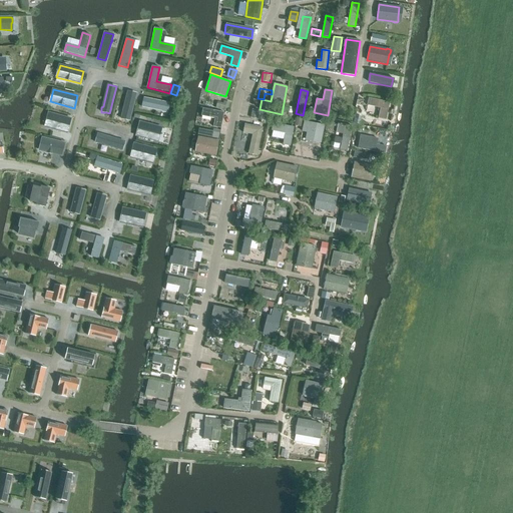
[(121,114),(120,117),(121,119),(125,120),(126,119),(129,120),(136,93),(128,91),(122,113),(121,114)]
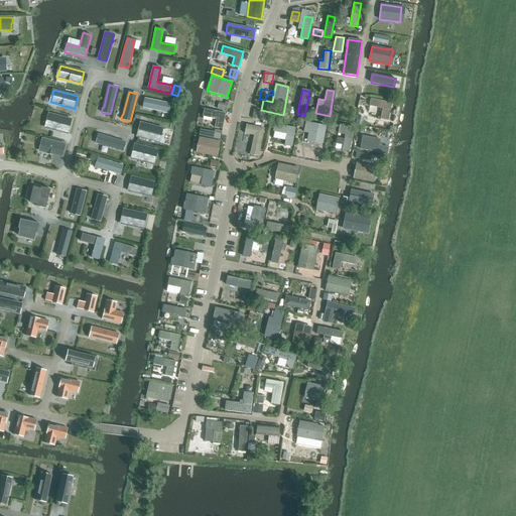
[(144,98),(142,107),(163,112),(164,113),(167,114),(168,113),(169,109),(169,108),(170,104),(144,98)]
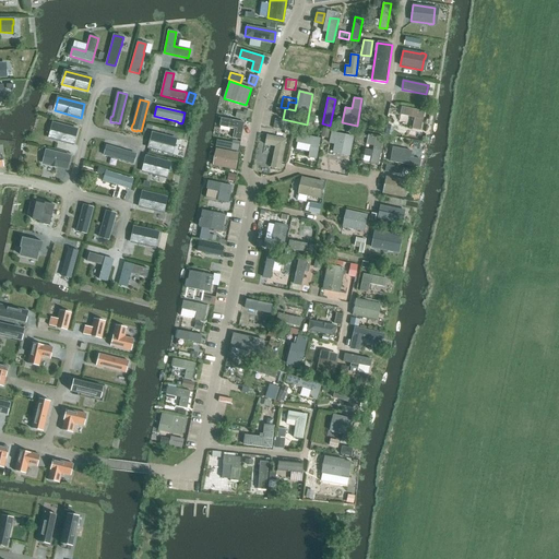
[(401,115),(414,118),(412,129),(419,131),(424,111),(402,107),(401,115)]
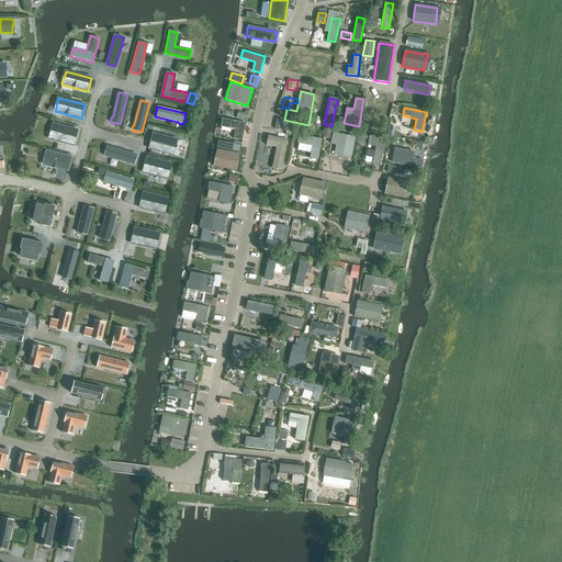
[(249,121),(251,112),(239,109),(237,117),(249,121)]
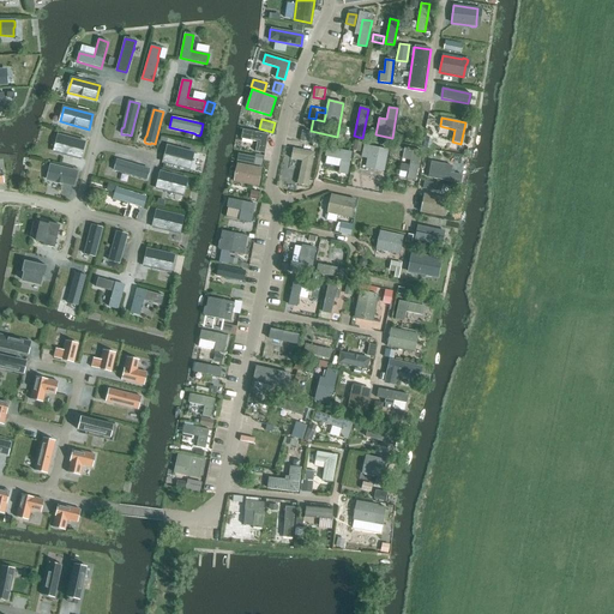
[(300,140),(313,144),(317,133),(302,128),(300,140)]
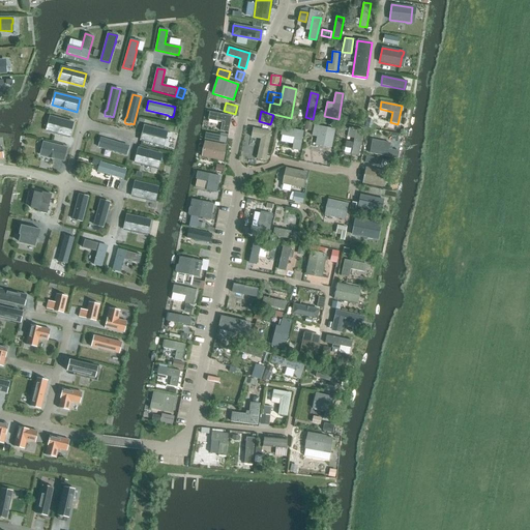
[(221,130),(228,133),(231,116),(210,112),(209,120),(222,122),(221,130)]
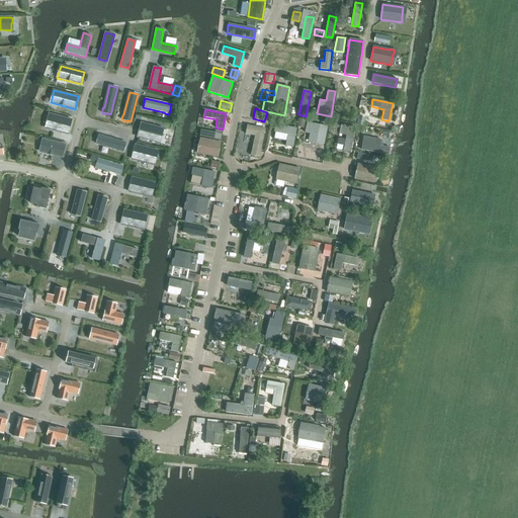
[(49,123),(48,130),(54,131),(68,135),(72,120),(52,114),(50,123),(49,123)]
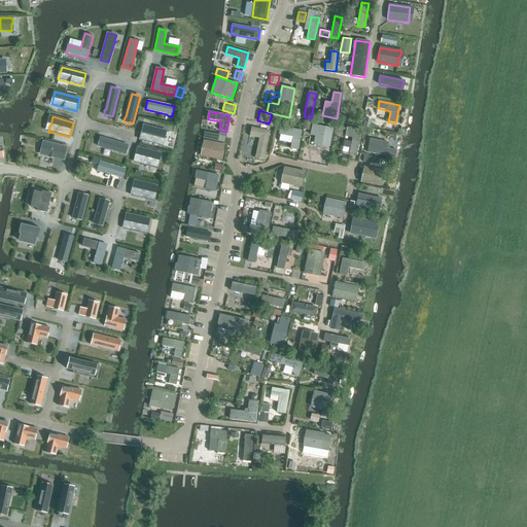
[(314,143),(330,146),(334,128),(313,124),(311,135),(316,136),(314,143)]
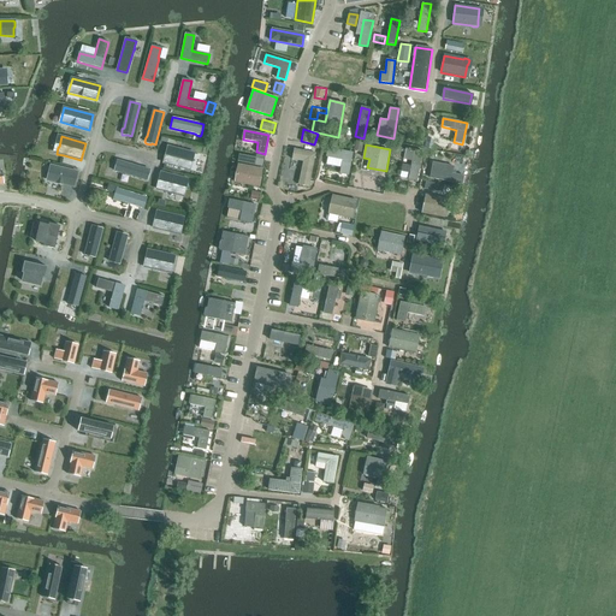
[(167,147),(163,164),(187,170),(189,159),(190,159),(191,152),(184,150),(167,147)]
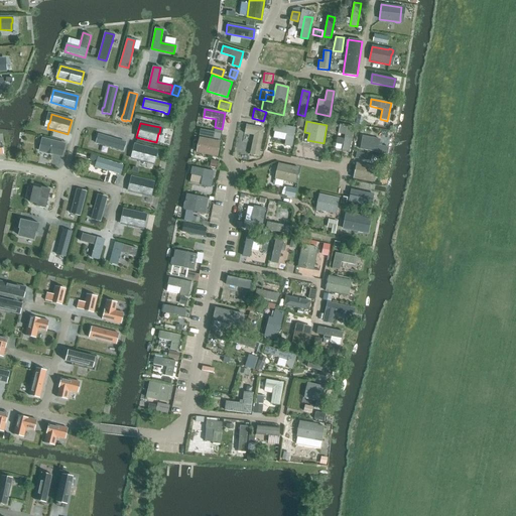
[(340,123),(338,133),(345,134),(342,149),(350,151),(355,126),(340,123)]
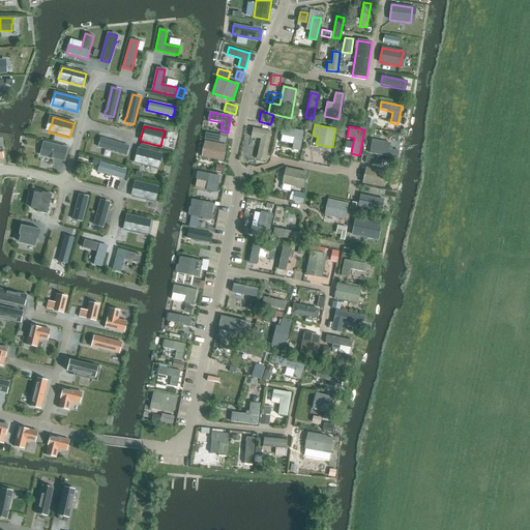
[(257,159),(265,160),(271,131),(253,127),(252,137),(261,139),(257,159)]
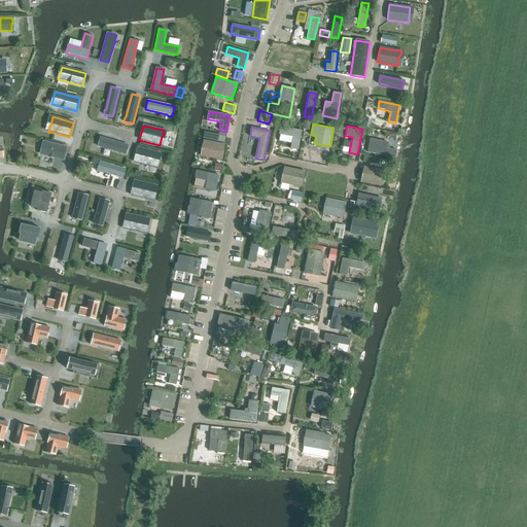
[(290,148),(299,149),(302,131),(280,127),(279,134),(293,137),(290,148)]
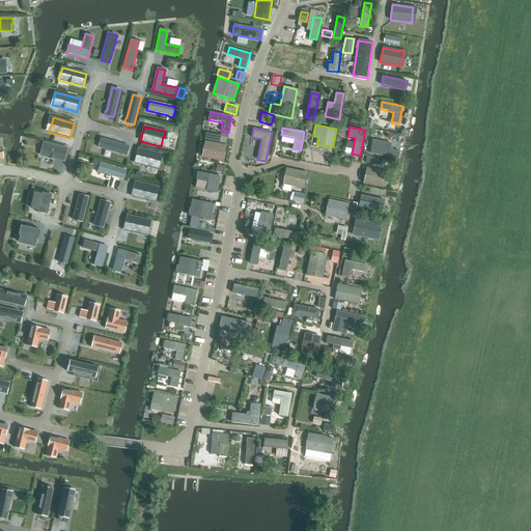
[(100,143),(99,146),(100,148),(103,149),(104,148),(127,155),(129,146),(102,139),(101,142),(100,143)]
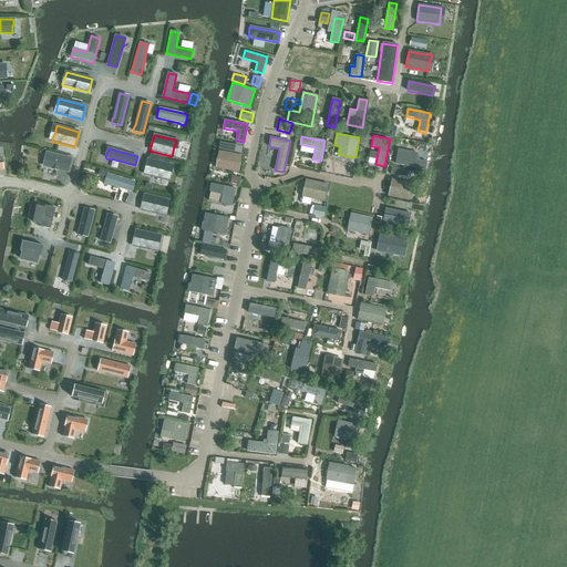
[(395,164),(425,169),(426,162),(419,161),(420,157),(416,157),(418,154),(399,150),(395,164)]
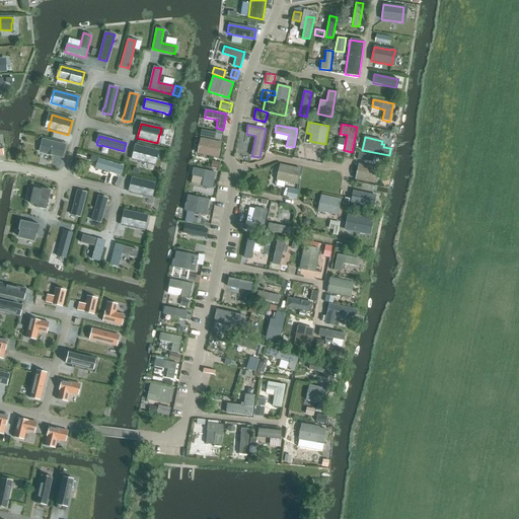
[(198,153),(218,157),(221,142),(201,138),(198,153)]
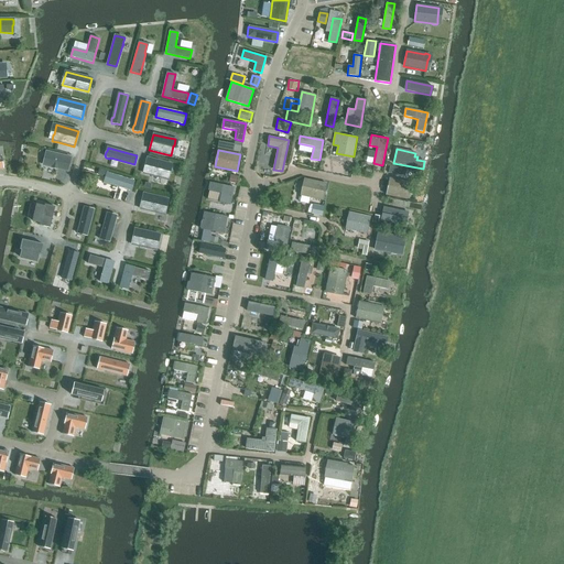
[(45,159),(44,164),(45,165),(53,167),(56,167),(55,169),(67,171),(71,158),(47,152),(46,152),(45,158),(45,159)]
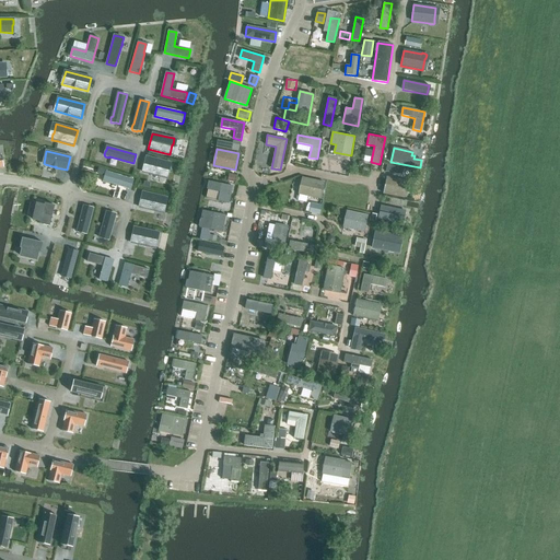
[(147,156),(142,172),(158,176),(158,177),(164,178),(165,172),(167,162),(147,156)]
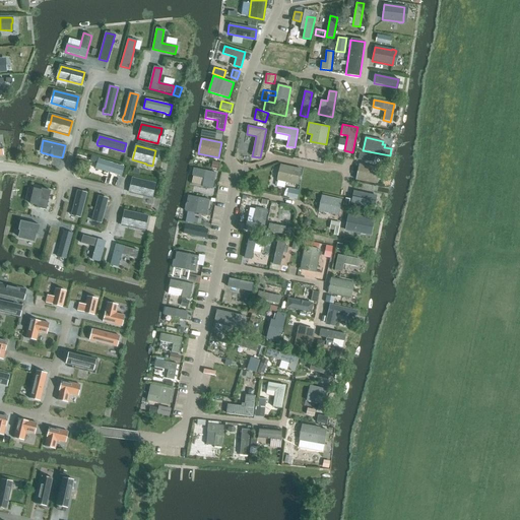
[(95,168),(96,169),(100,171),(101,170),(122,176),(124,168),(99,159),(98,164),(96,165),(95,168)]
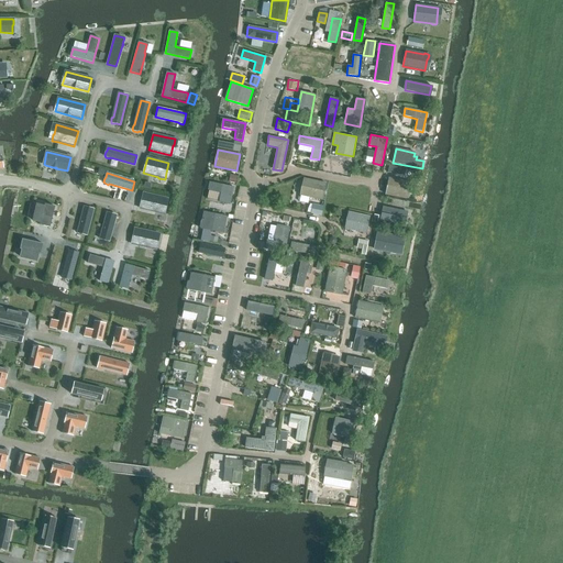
[(305,178),(301,195),(322,200),(327,183),(305,178)]
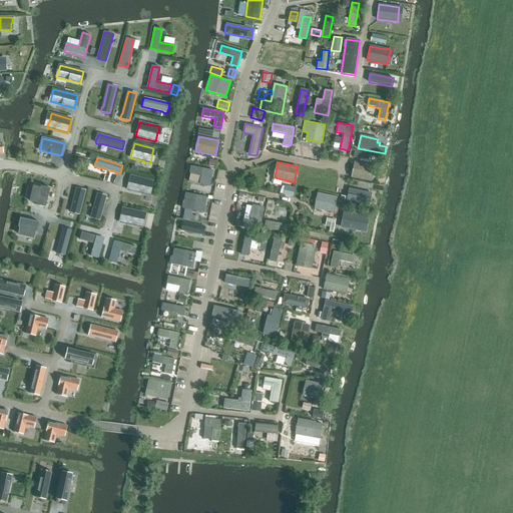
[(352,176),(373,181),(376,166),(355,162),(352,176)]
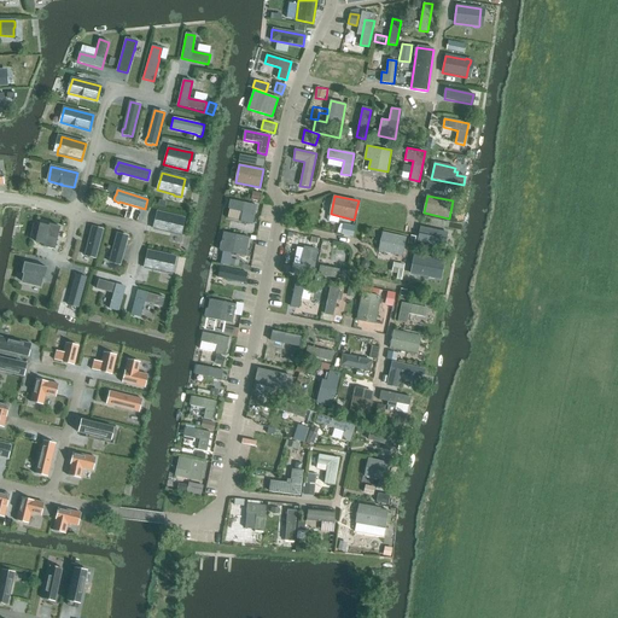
[(243,222),(252,225),(256,205),(232,199),(229,209),(245,213),(243,222)]
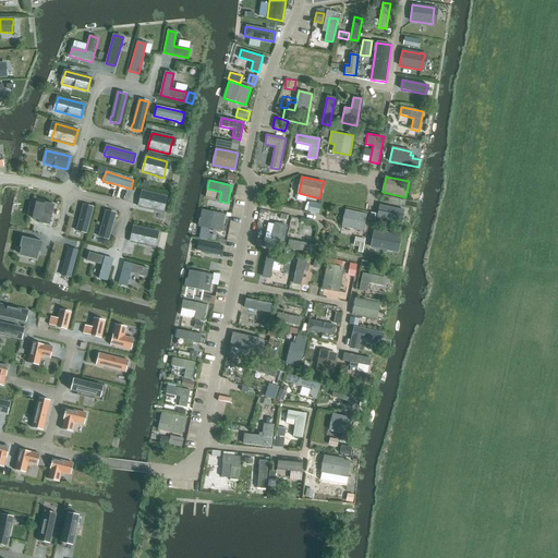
[(142,191),(138,206),(154,210),(154,211),(160,213),(161,206),(164,196),(142,191)]
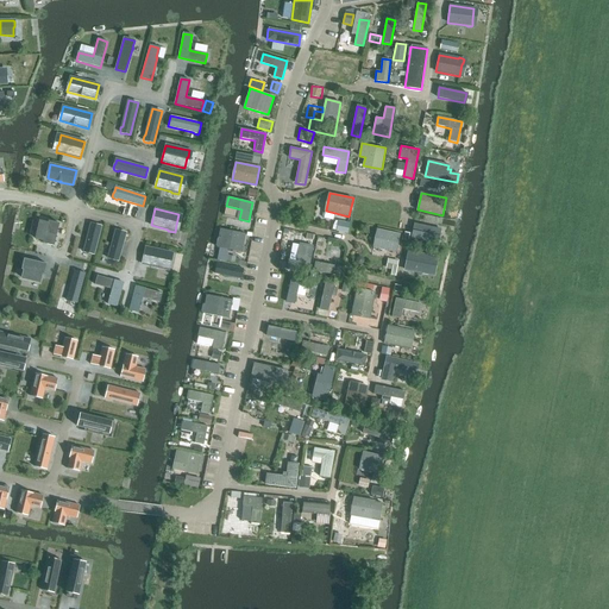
[(349,233),(352,218),(340,215),(336,231),(349,233)]
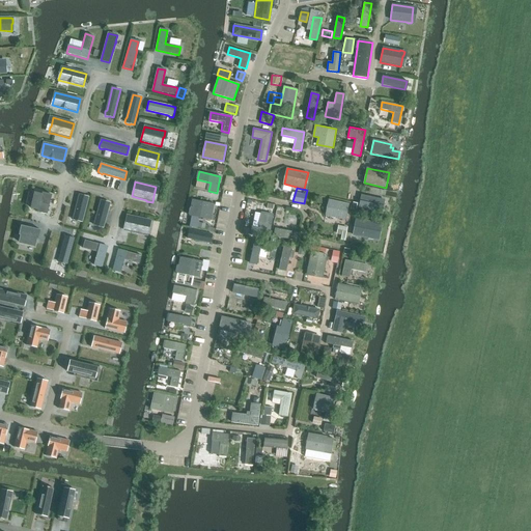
[(34,193),(31,208),(37,210),(37,213),(47,215),(49,207),(48,206),(49,202),(50,202),(52,195),(42,193),(42,195),(34,193)]
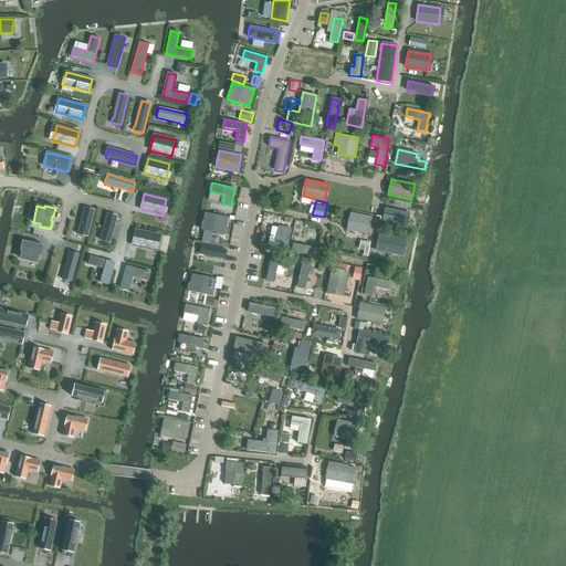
[(79,230),(77,233),(77,234),(81,236),(82,234),(87,237),(94,210),(85,208),(79,229),(79,230)]
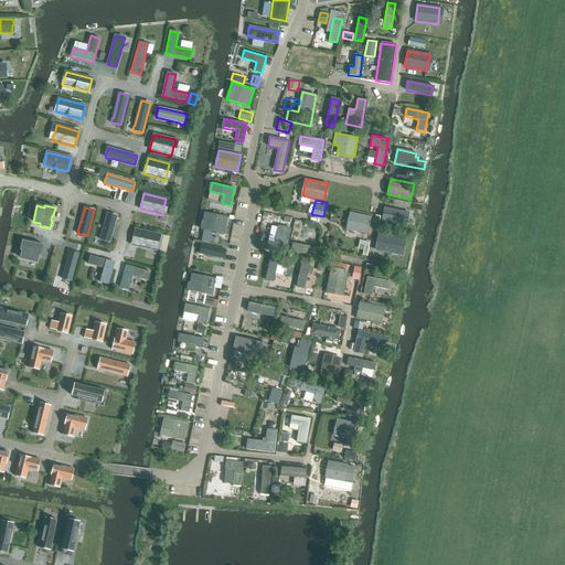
[(408,213),(384,208),(382,221),(406,226),(408,213)]
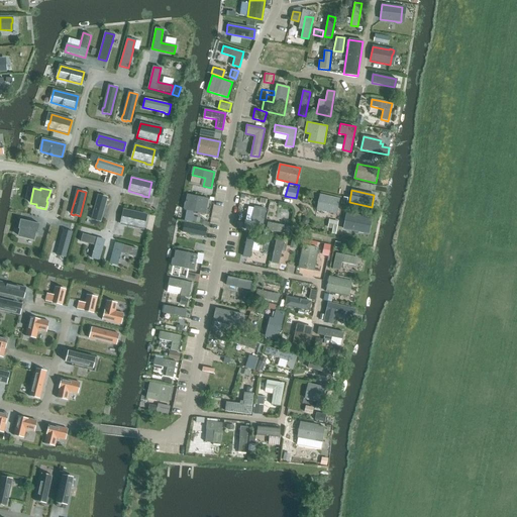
[(205,214),(209,199),(188,194),(186,201),(185,203),(183,208),(184,210),(205,214)]
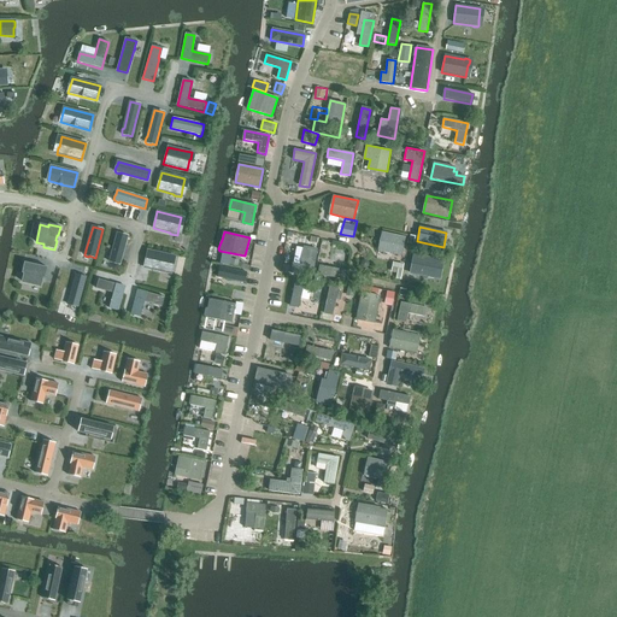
[(110,257),(109,260),(110,262),(113,263),(115,263),(119,264),(128,236),(117,233),(111,257),(110,257)]
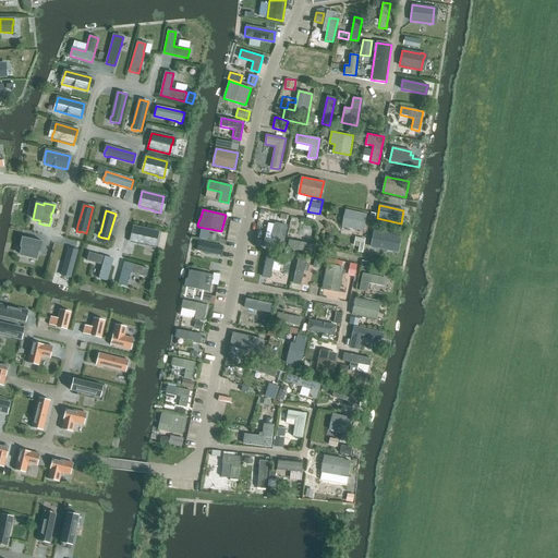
[(342,227),(363,231),(366,215),(346,210),(342,227)]
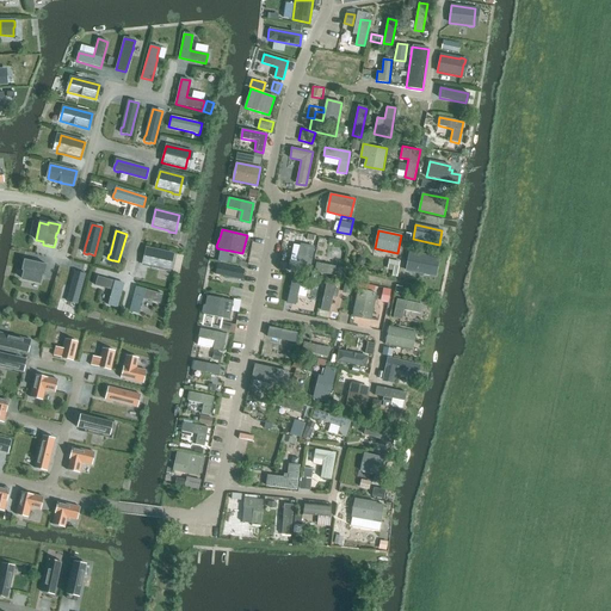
[(309,245),(309,234),(300,234),(300,244),(309,245)]
